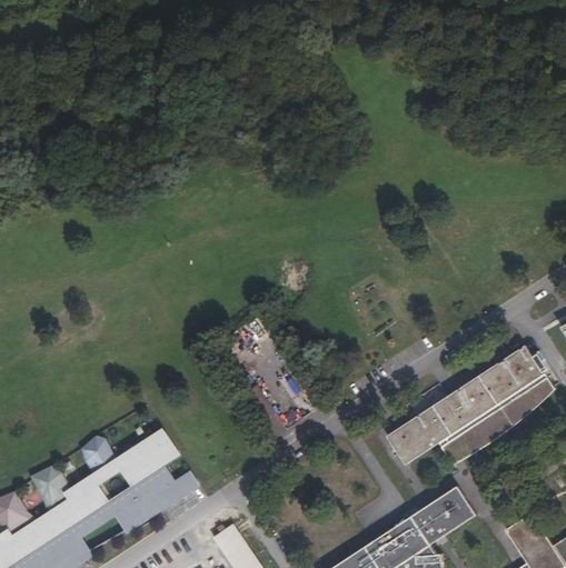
[(525,344),(386,435),(405,462),(438,441),(440,446),(453,464),(459,460),(474,451),(486,444),(496,437),(506,429),(513,425),(522,418),(528,412),(537,405),(545,397),(554,388),(546,377),(544,372),(542,369),(547,365),(538,351),(533,355),(525,344)]
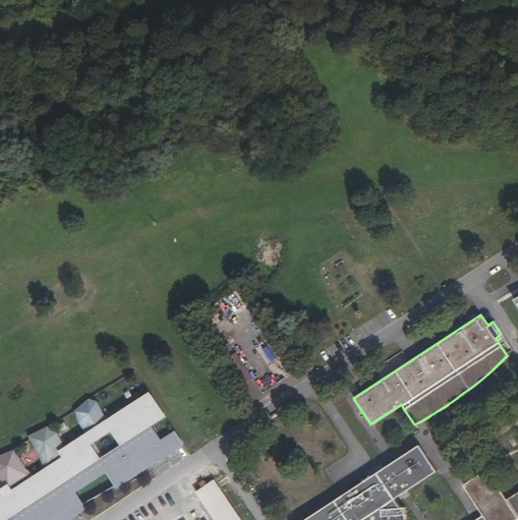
[(95,400),(88,398),(73,410),(77,421),(85,435),(63,449),(75,474),(78,479),(101,465),(114,484),(137,471),(146,465),(141,459),(147,455),(149,459),(174,447),(173,445),(179,441),(173,431),(159,441),(149,423),(162,414),(149,393),(106,421),(95,400)]
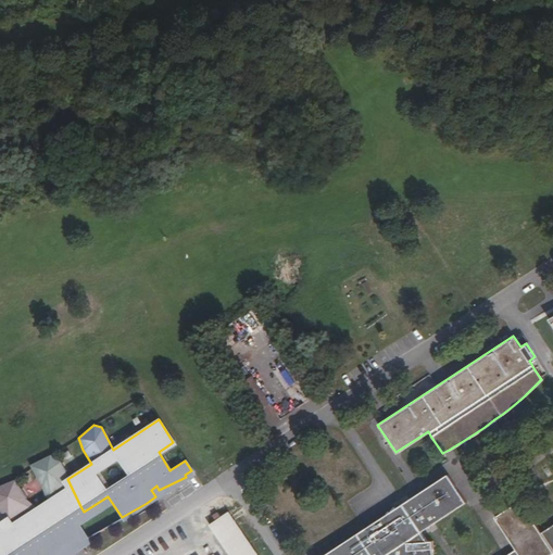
[(68,514),(80,506),(67,479),(65,474),(66,472),(60,461),(49,454),(28,464),(35,477),(34,478),(41,489),(44,495),(50,501),(36,509),(34,506),(25,499),(26,499),(20,488),(19,488),(14,479),(0,484),(0,513),(1,515),(2,514),(7,518),(0,522),(0,554),(50,554),(65,543),(78,539),(74,519),(68,514)]
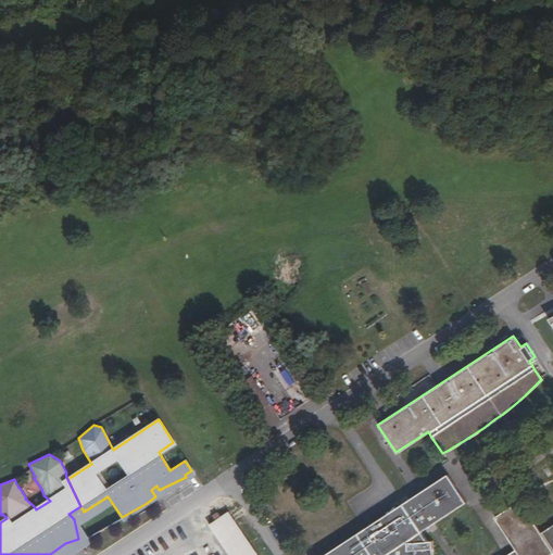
[(430,554),(431,539),(425,541),(418,531),(464,502),(447,474),(322,554),(430,554)]
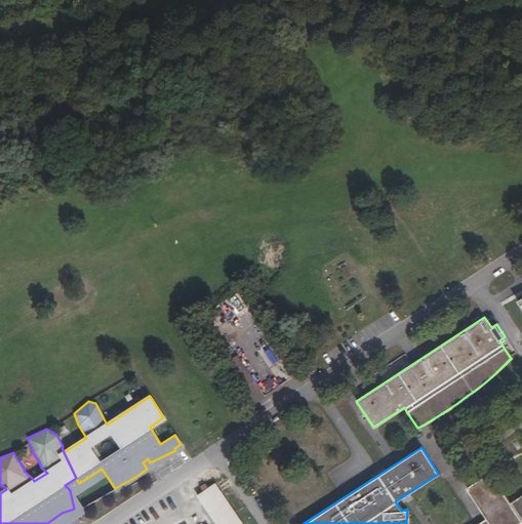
[(521,523),(521,493),(510,501),(489,472),(467,488),(486,518),(476,523),(521,523)]
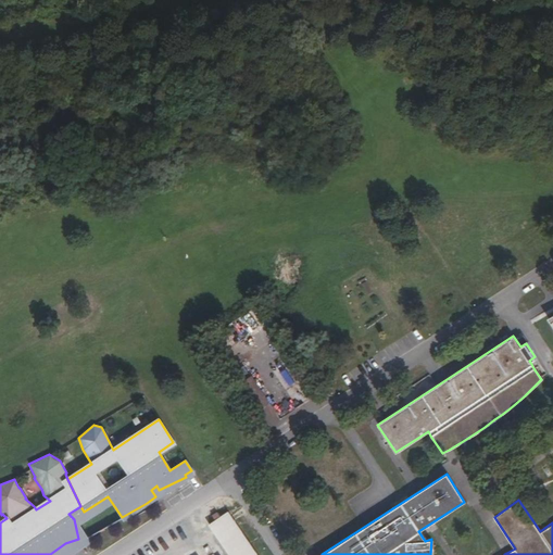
[(254,554),(226,512),(208,525),(228,554),(254,554)]
